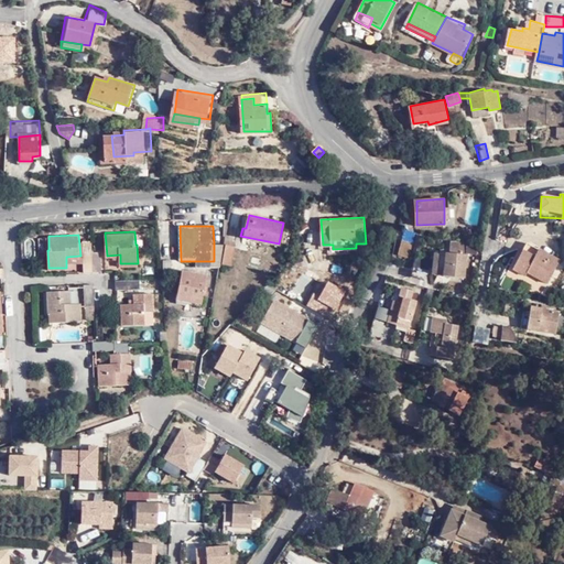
[(413,256),(415,241),(401,239),(399,252),(413,256)]
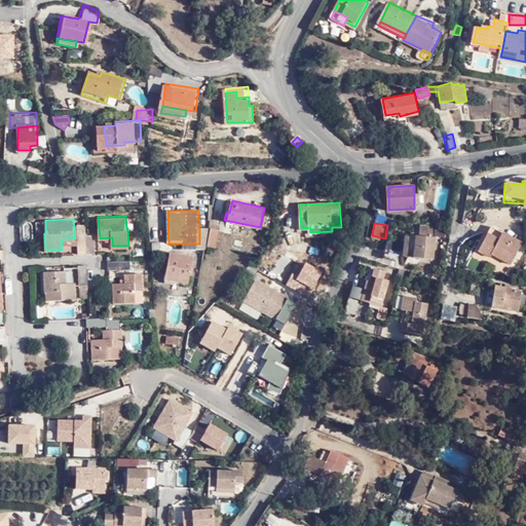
[(77,224),(78,252),(96,250),(94,233),(86,233),(86,224),(77,224)]
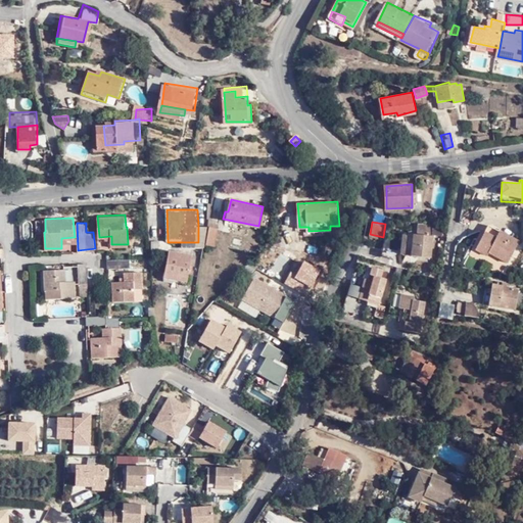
[(218,243),(221,225),(212,223),(208,242),(218,243)]
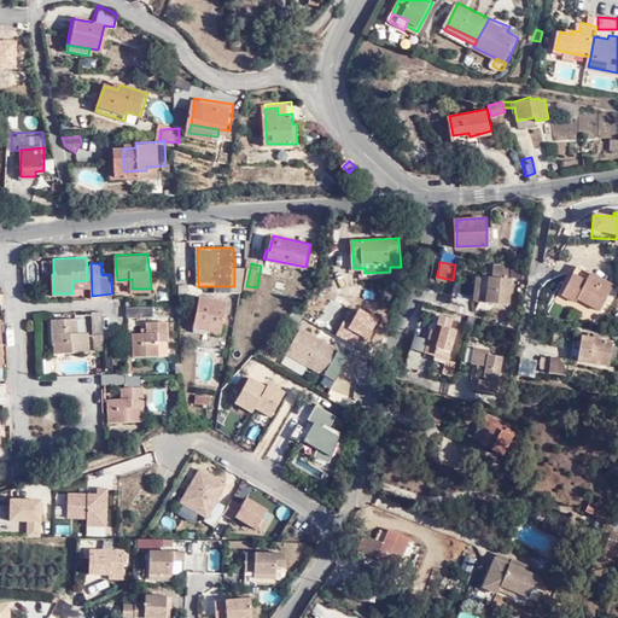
[(485,277),(482,298),(482,301),(505,304),(511,268),(491,264),(489,278),(485,277)]
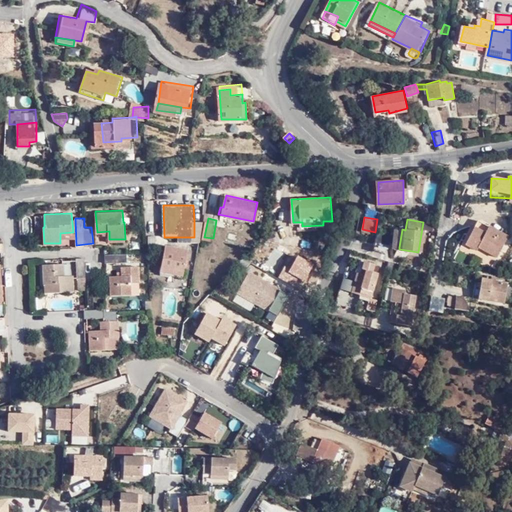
[(179,237),(179,242),(193,241),(201,241),(205,220),(194,220),(194,237),(179,237)]
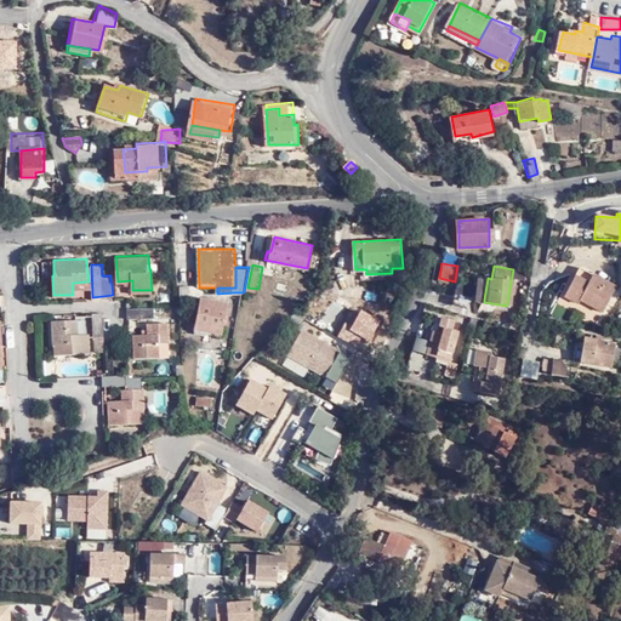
[(602,311),(617,284),(594,272),(592,273),(579,267),(563,295),(577,303),(581,298),(602,311)]
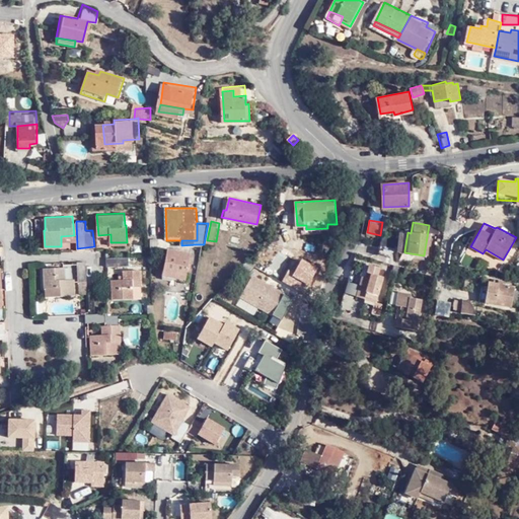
[(396,249),(404,250),(408,232),(399,231),(396,249)]
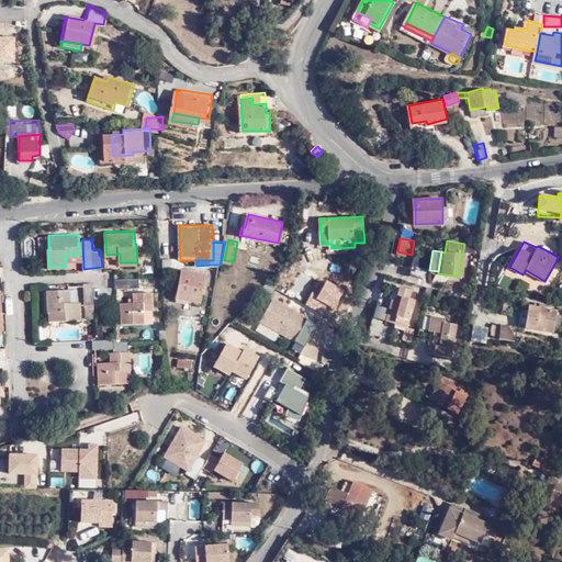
[(295,283),(308,282),(315,282),(315,267),(289,268),(290,283),(295,283)]
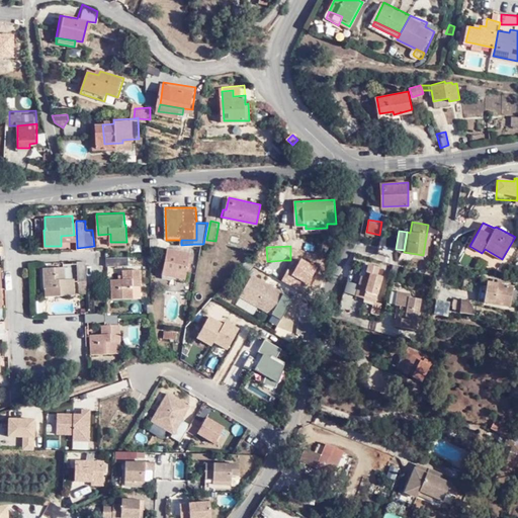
[(186,276),(191,254),(167,248),(164,272),(186,276)]
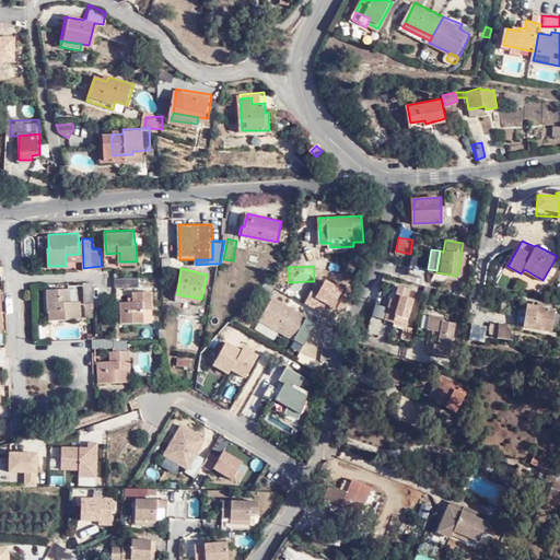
[(509,269),(505,276),(538,290),(541,283),(509,269)]
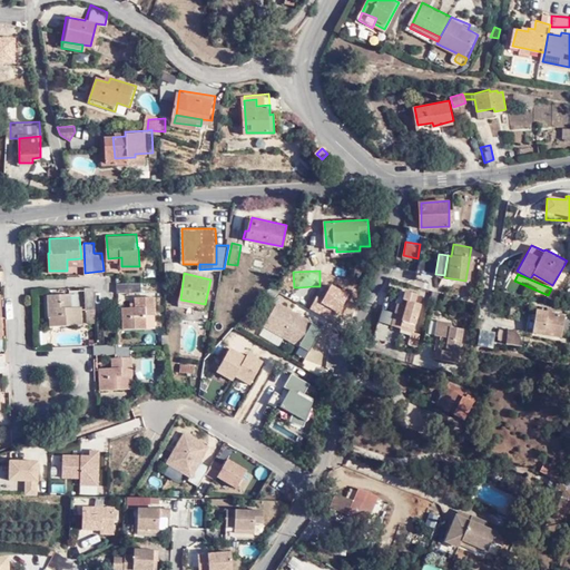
[(120,291),(141,288),(140,279),(120,282),(120,291)]
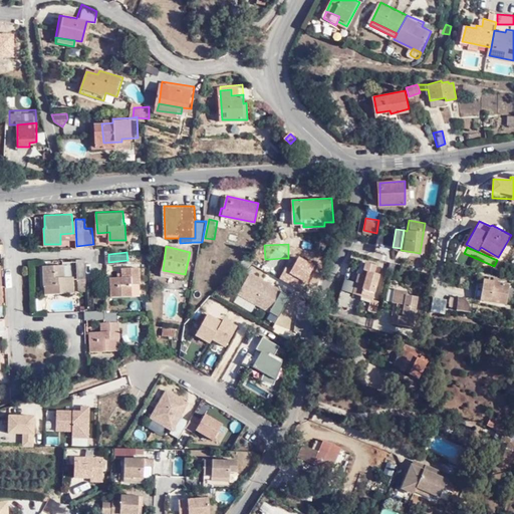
[(87,275),(86,258),(77,258),(78,275),(79,275),(87,275)]
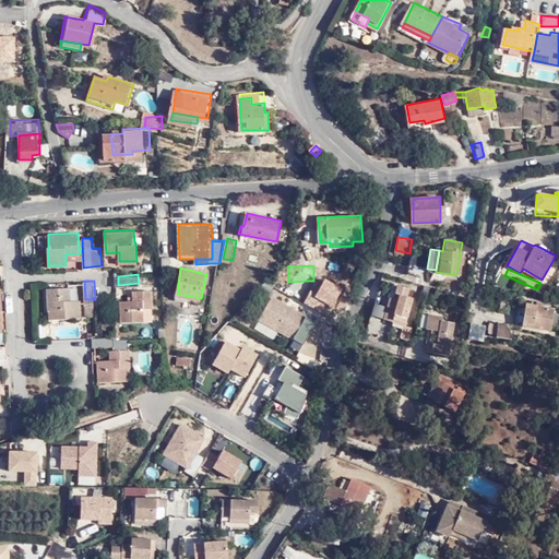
[(405,320),(412,295),(406,294),(408,285),(399,283),(395,290),(400,292),(397,297),(390,295),(384,317),(393,320),(393,317),(405,320)]
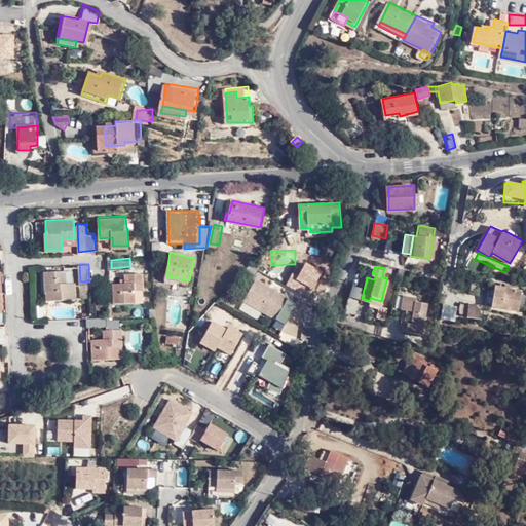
[(57,289),(58,298),(77,297),(76,282),(67,282),(65,270),(45,271),(46,290),(57,289)]
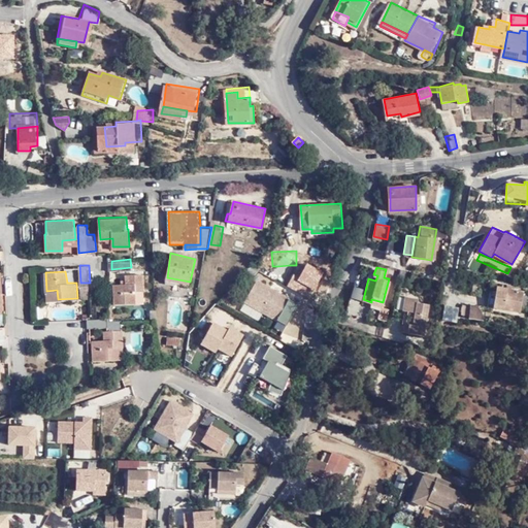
[(144,290),(143,272),(126,273),(126,284),(113,284),(114,302),(136,300),(135,290),(144,290)]
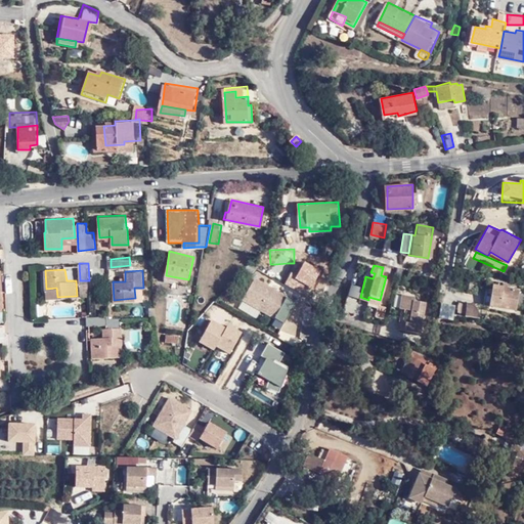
[(287,306),(293,297),(261,278),(256,289),(287,306)]
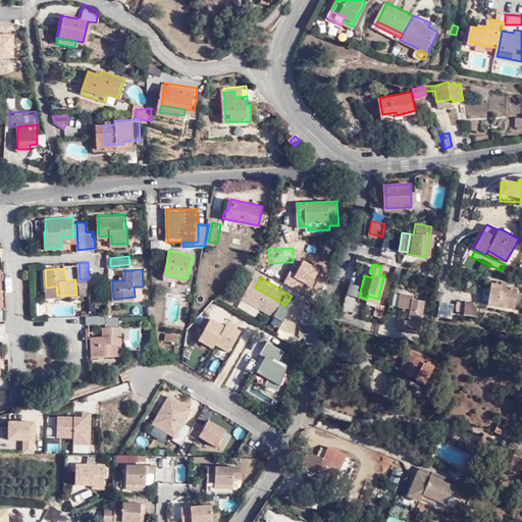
[(89,294),(89,279),(81,279),(82,294),(89,294)]
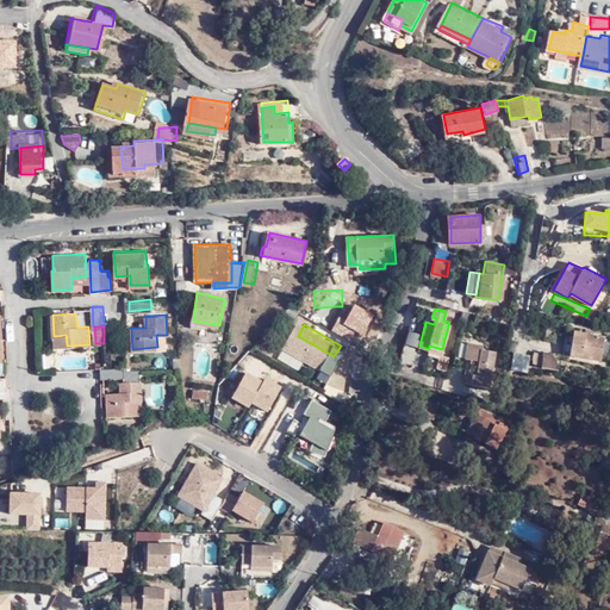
[(599,361),(604,335),(574,329),(572,330),(566,329),(561,352),(570,353),(571,355),(599,361)]
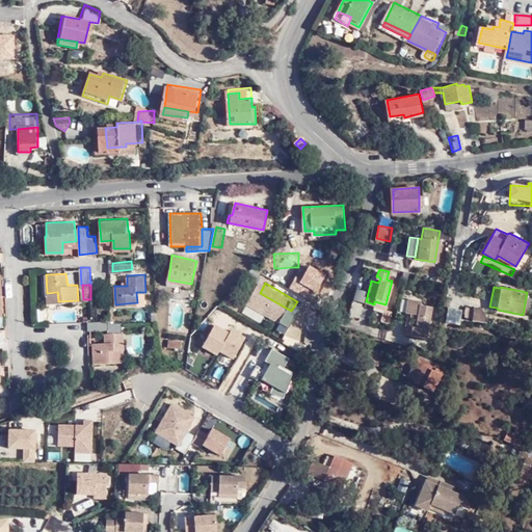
[(48,302),(58,301),(57,292),(47,293),(48,302)]
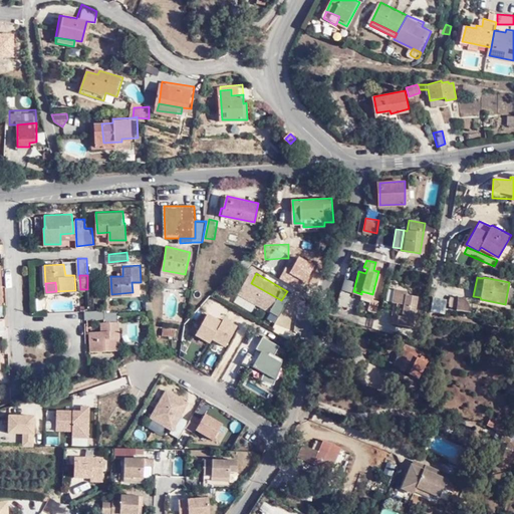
[(413,325),(418,293),(407,291),(408,288),(396,286),(394,299),(398,300),(397,304),(395,304),(392,321),(413,325)]
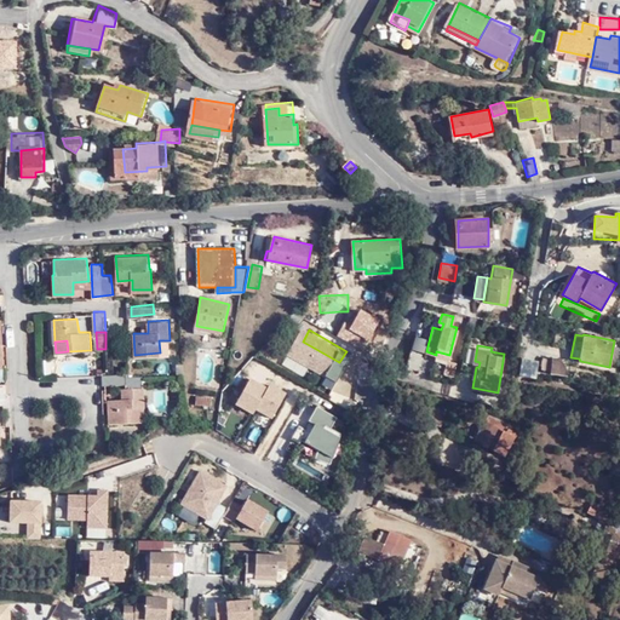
[(558,357),(552,357),(551,372),(563,373),(563,365),(558,357)]
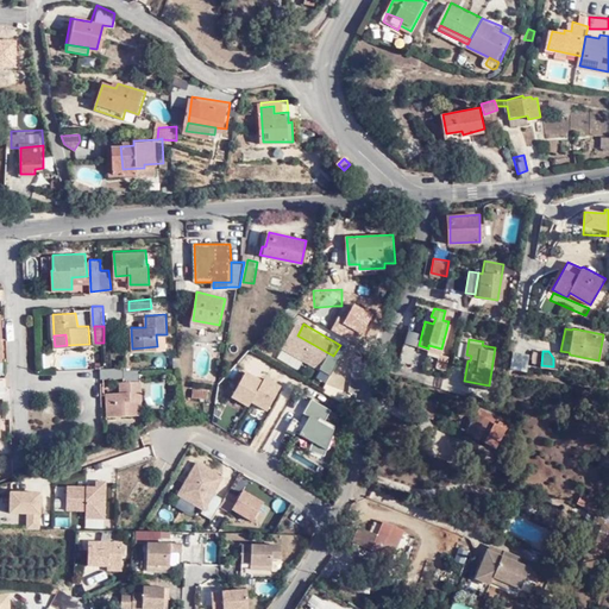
[(513,352),(510,369),(526,372),(528,356),(513,352)]
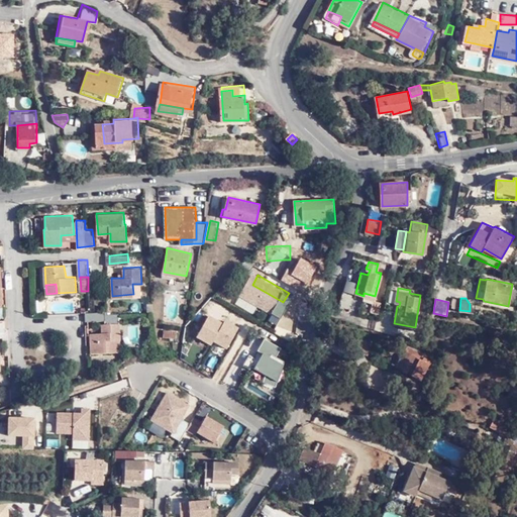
[(369,312),(378,314),(380,303),(371,302),(369,312)]
